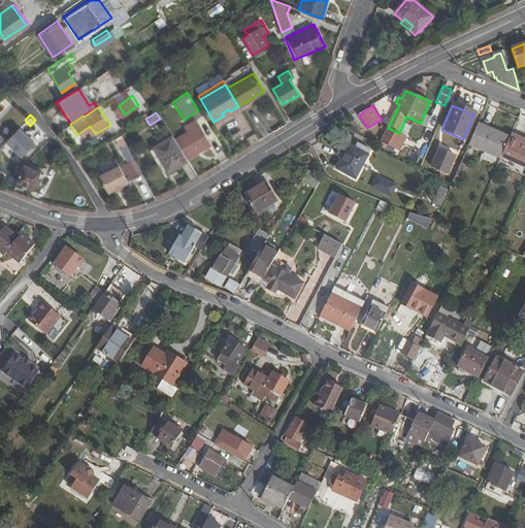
[(39,136),(44,130),(35,120),(30,126),(39,136)]
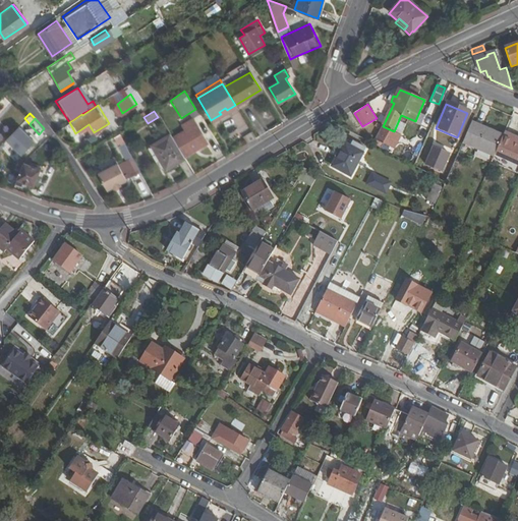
[(185,131),(172,139),(183,159),(208,143),(196,125),(198,124),(194,119),(182,126),(185,131)]
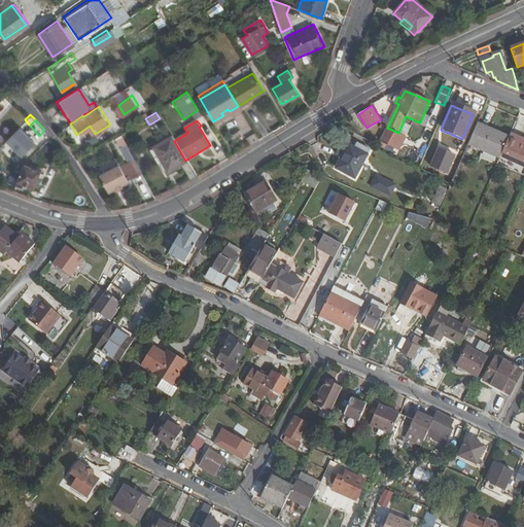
[(489,128),(477,123),(468,142),(472,144),(481,147),(489,128)]
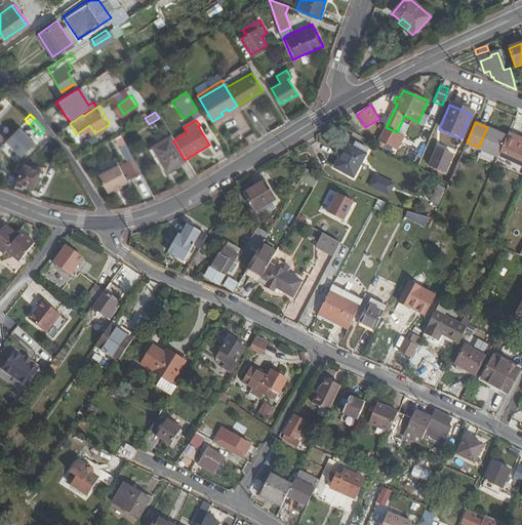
[(506,135),(487,127),(479,147),(498,155),(506,135)]
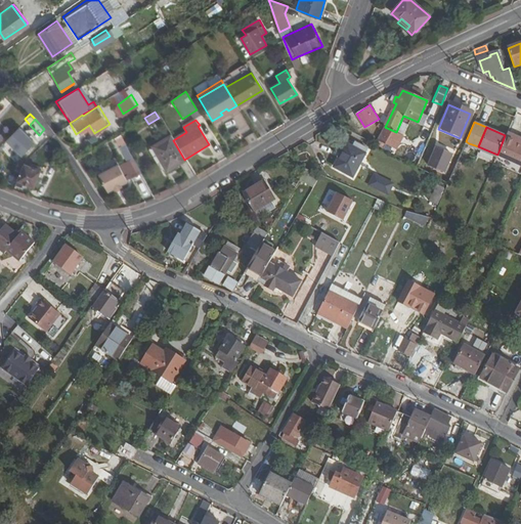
[(515,139),(516,135),(507,131),(505,135),(515,139)]
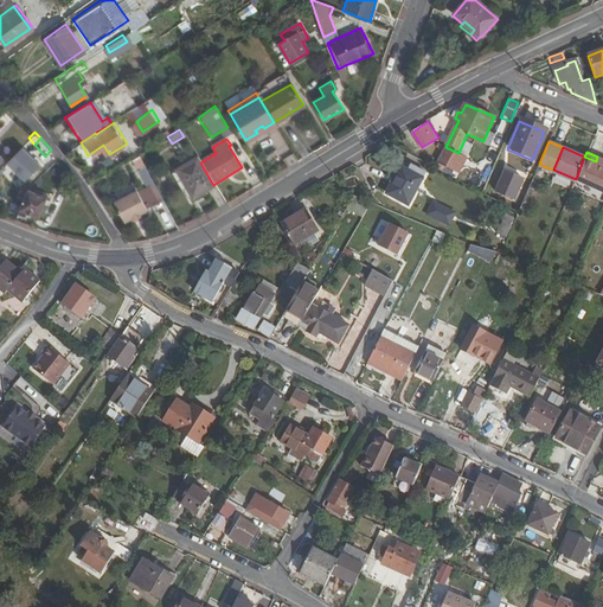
[(136,157),(129,160),(134,168),(141,165),(136,157)]
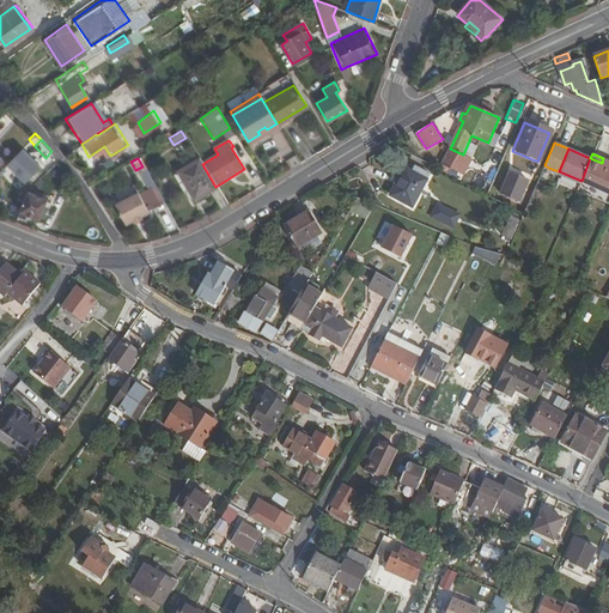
[(602,163),(590,158),(582,181),(580,182),(608,194),(608,161),(603,158),(602,163)]
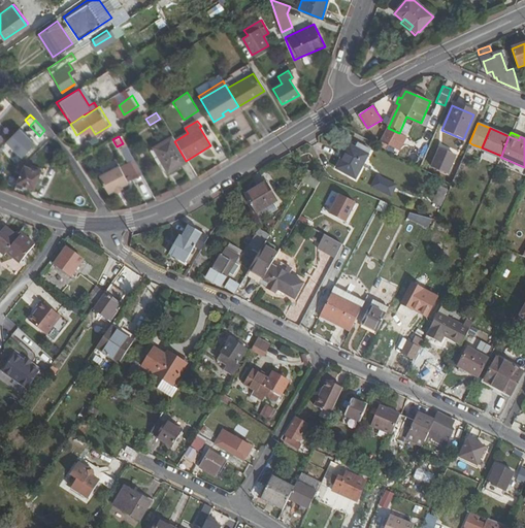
[(181,165),(187,161),(186,161),(174,141),(171,137),(153,149),(167,171),(179,164),(181,165)]
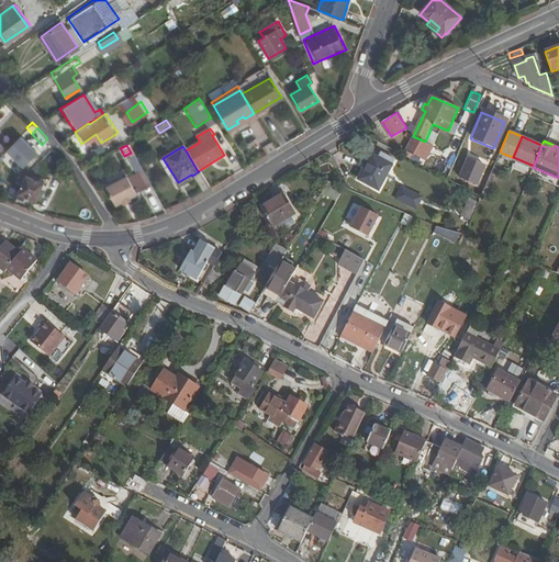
[(372,154),(359,178),(379,188),(394,159),(381,153),(379,157),(372,154)]
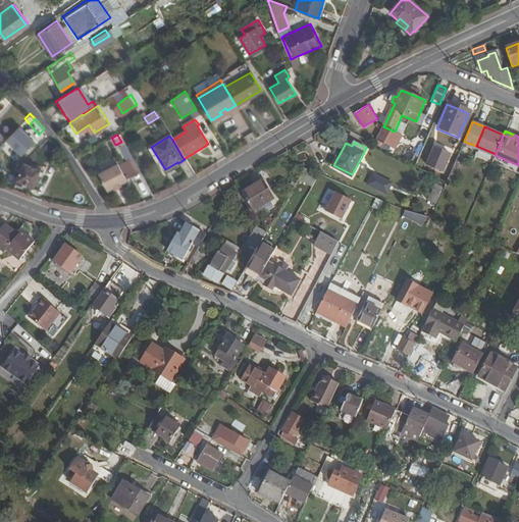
[(125,144),(118,146),(123,159),(131,156),(125,144)]
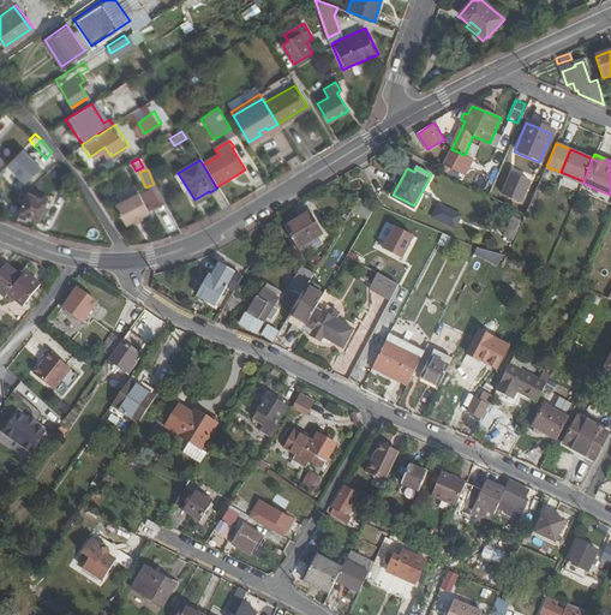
[(583,181),(561,172),(559,177),(581,186),(582,183),(583,181)]
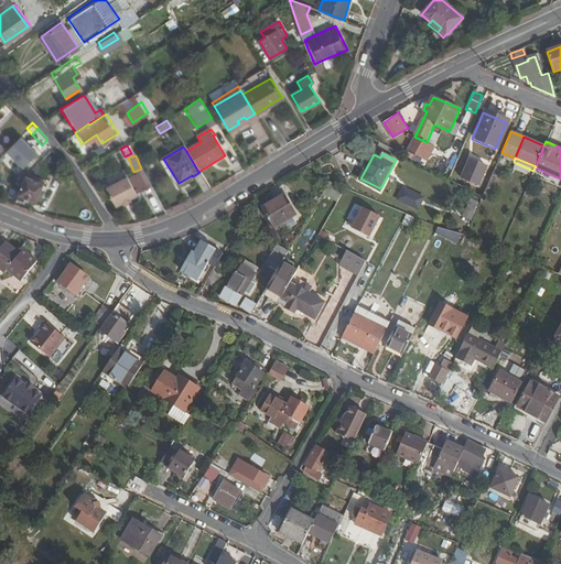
[(179,183),(163,159),(160,161),(177,187),(193,179),(193,176),(192,175),(179,183)]
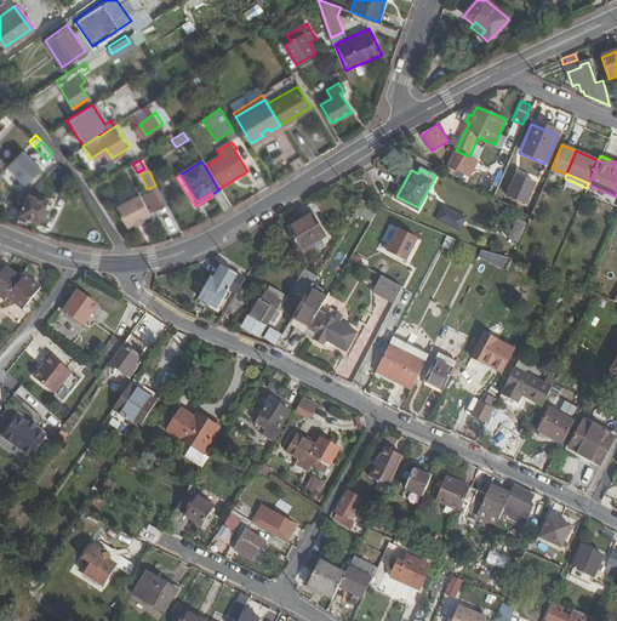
[(47,199),(28,192),(21,211),(40,218),(47,199)]
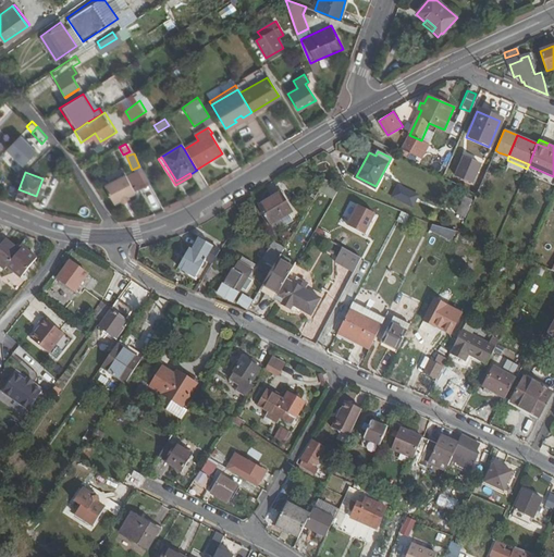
[(128,196),(135,192),(125,175),(103,187),(114,203),(122,199),(123,201),(130,198),(128,196)]
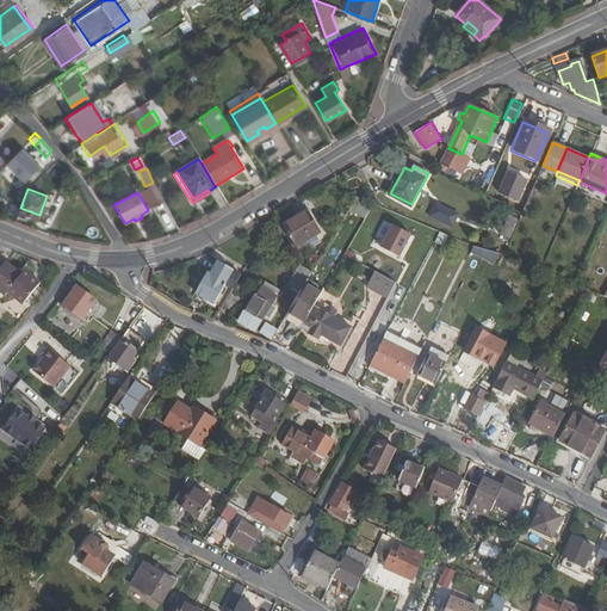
[(365,217),(373,203),(358,196),(350,209),(365,217)]
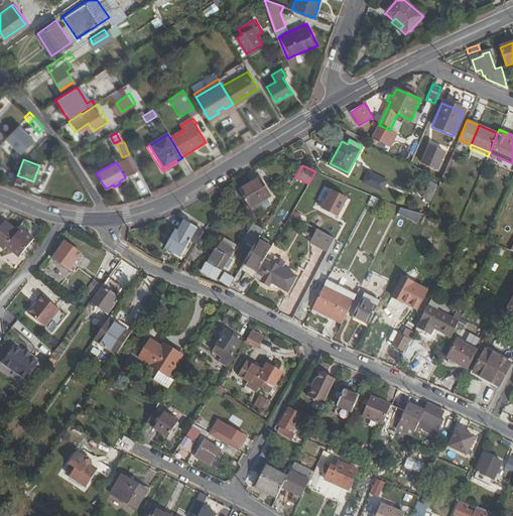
[(434,169),(431,175),(441,180),(443,174),(434,169)]
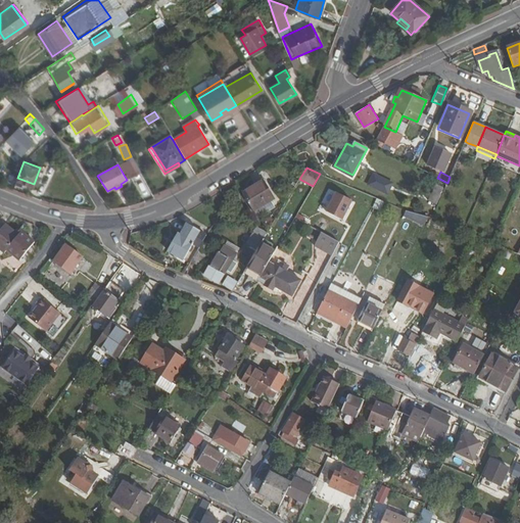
[(370,183),(387,192),(392,183),(375,174),(370,183)]
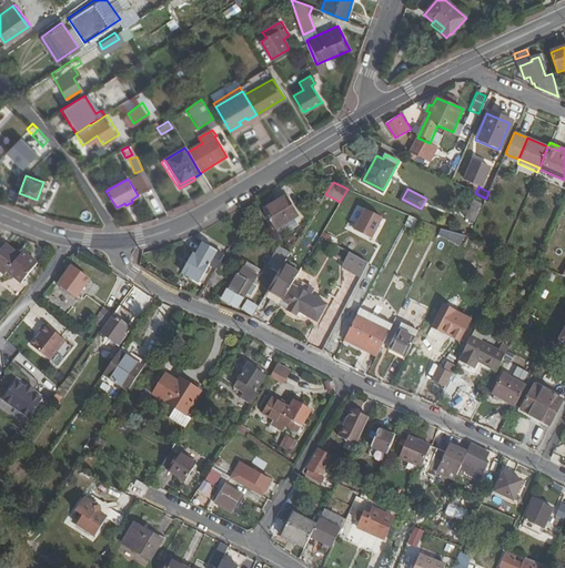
[(300,215),(289,195),(264,208),(276,229),(300,215)]
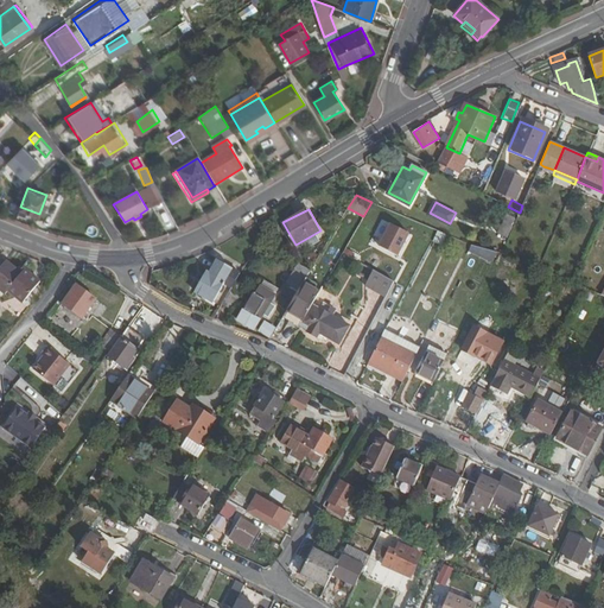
[(509,225),(513,217),(506,213),(496,232),(506,236),(512,226),(509,225)]
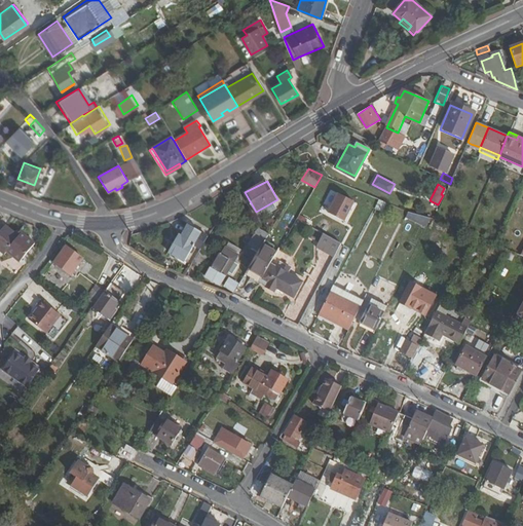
[(350,201),(334,193),(324,213),(340,222),(350,201)]
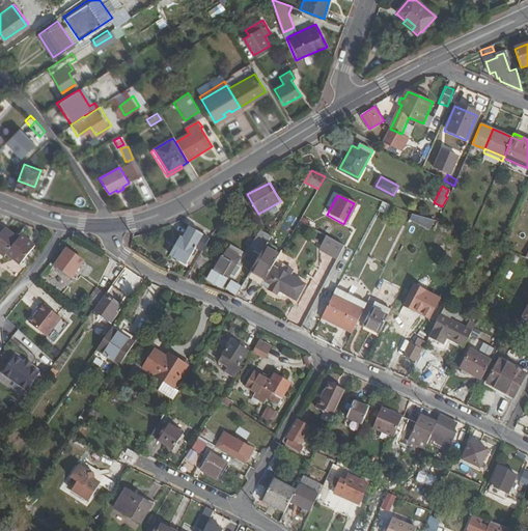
[(390,203),(383,200),(378,208),(385,213),(390,203)]
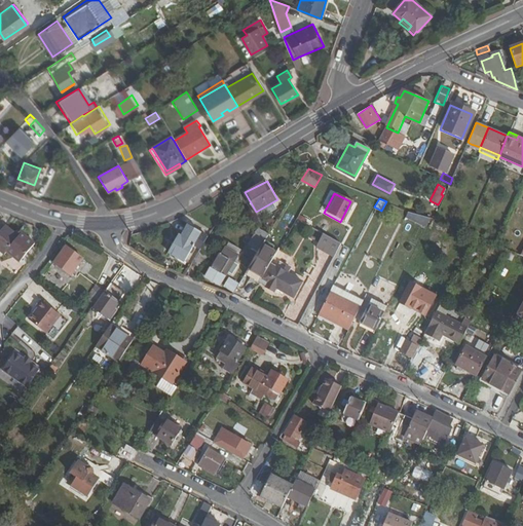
[(409,211),(406,217),(426,226),(431,217),(417,213),(409,211)]
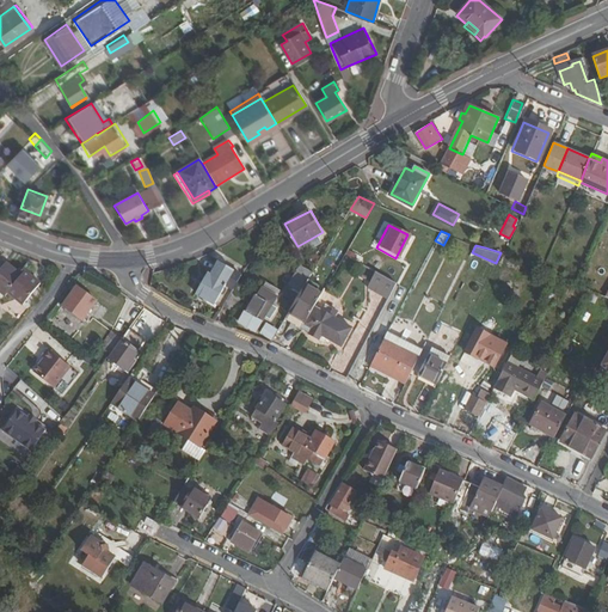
[(237,282),(243,273),(220,259),(212,274),(209,273),(200,291),(215,301),(216,300),(223,305),(225,304),(237,282)]
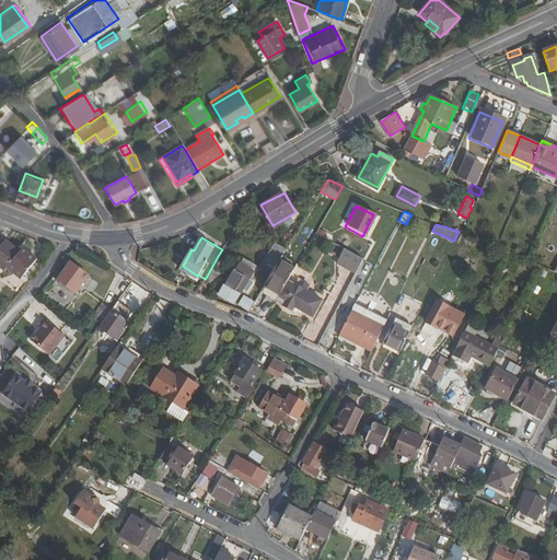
[(6,270),(21,251),(18,247),(14,251),(4,242),(0,247),(0,271),(3,273),(6,270)]
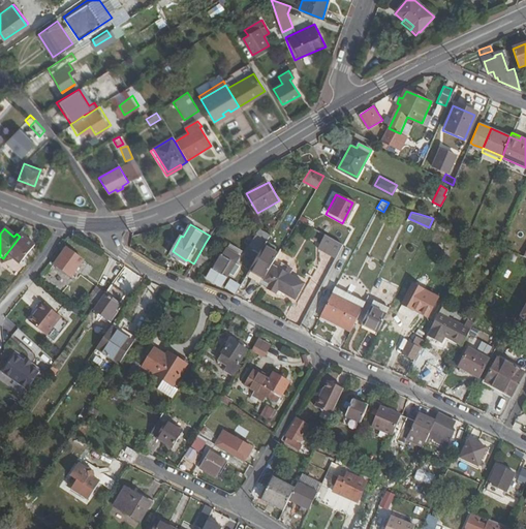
[(271,236),(260,229),(250,247),(260,253),(268,241),(271,236)]
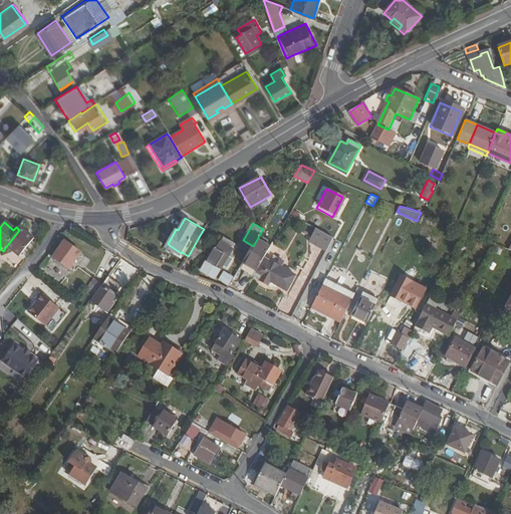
[(20,228),(19,230),(5,248),(18,258),(33,239),(20,228)]
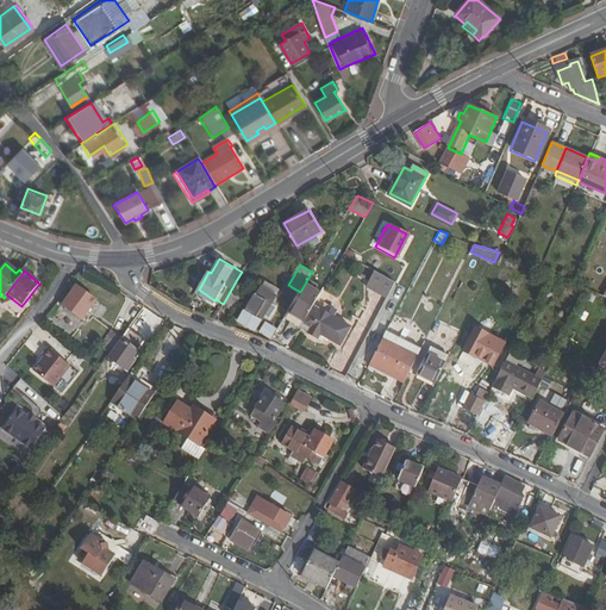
[(391,282),(370,272),(362,287),(382,298),(391,282)]
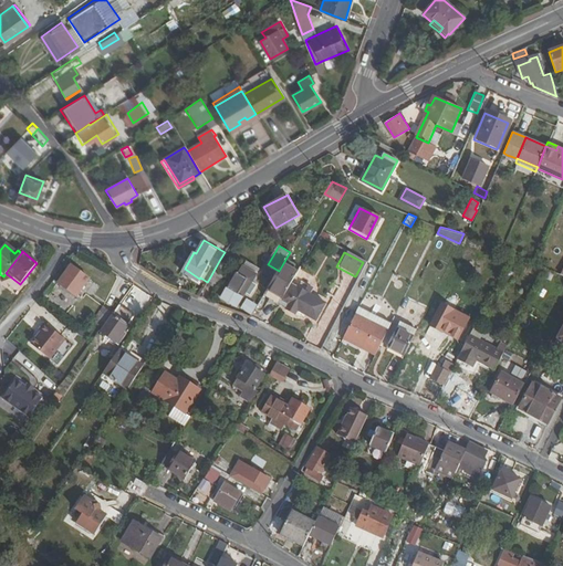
[(270,286),(266,294),(271,296),(270,299),(278,303),(285,291),(287,291),(291,283),(294,278),(298,271),(299,272),(302,268),(287,258),(279,271),(274,278),(270,286)]
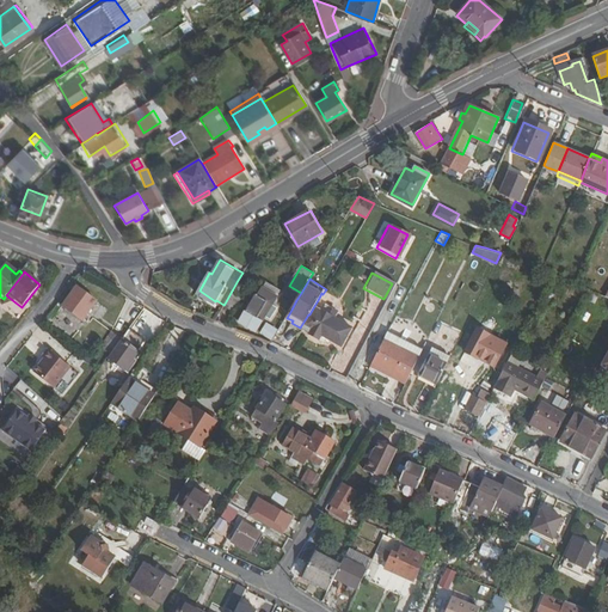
[(235,310),(247,288),(237,282),(225,304),(235,310)]
